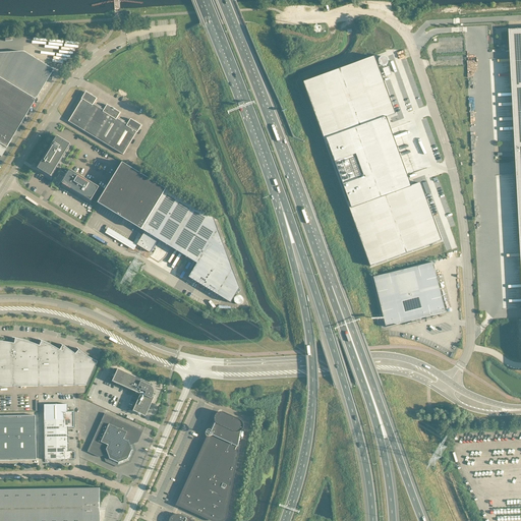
[(520,29),(509,30),(509,31),(520,259),(520,29)]
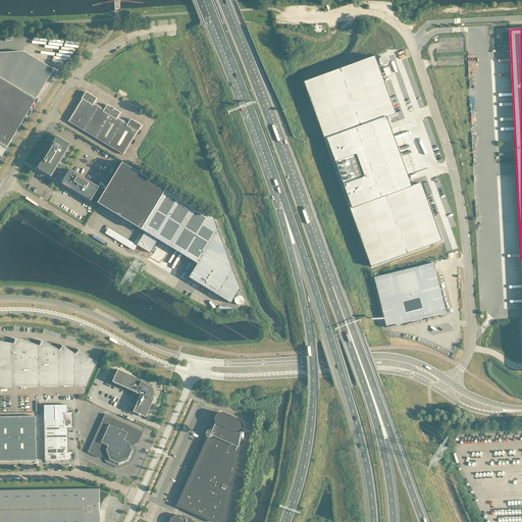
[(53,70),(23,52),(0,53),(0,156),(1,157),(7,148),(6,147),(8,145),(9,144),(12,140),(11,139),(36,100),(35,99),(36,97),(37,98),(53,70)]
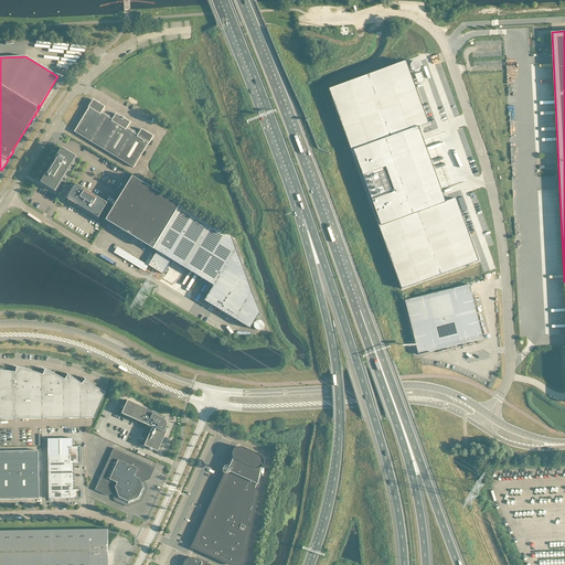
[(407,62),(330,89),(402,289),(479,262),(457,199),(449,201),(447,202),(445,196),(422,134),(419,128),(422,127),(429,125),(407,62)]
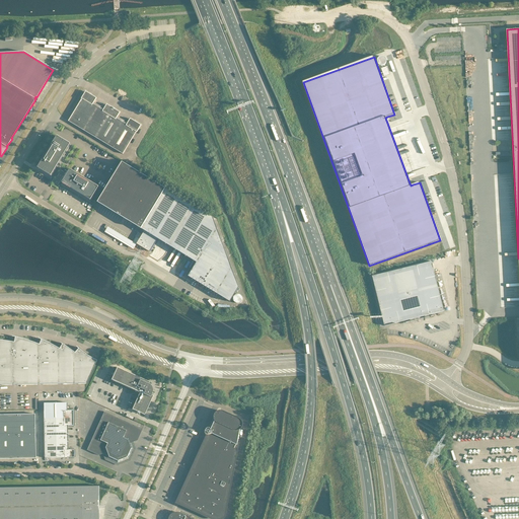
[(387,66),(381,69),(384,77),(390,74),(387,66)]
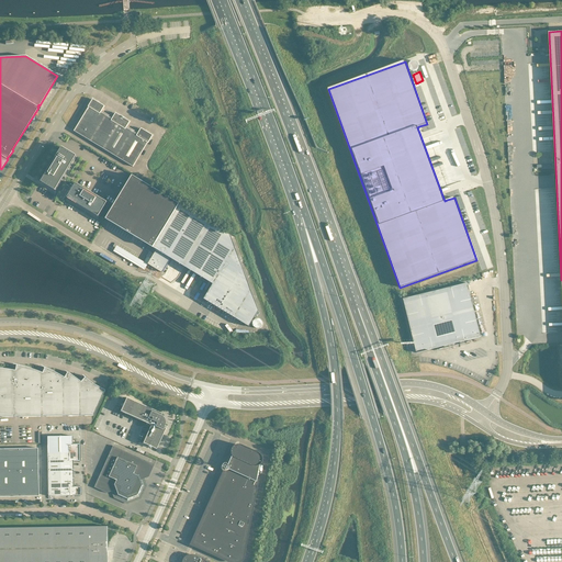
[(89,108),(75,131),(79,134),(91,142),(107,116),(101,112),(102,111),(104,107),(93,99),(88,107),(89,108)]
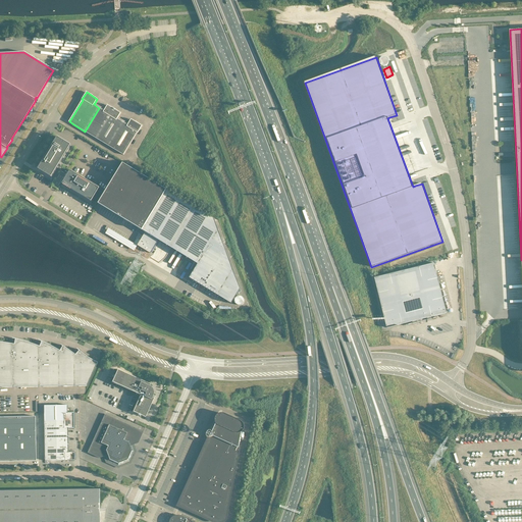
[(99,108),(85,132),(96,139),(114,109),(108,105),(105,109),(104,111),(99,108)]
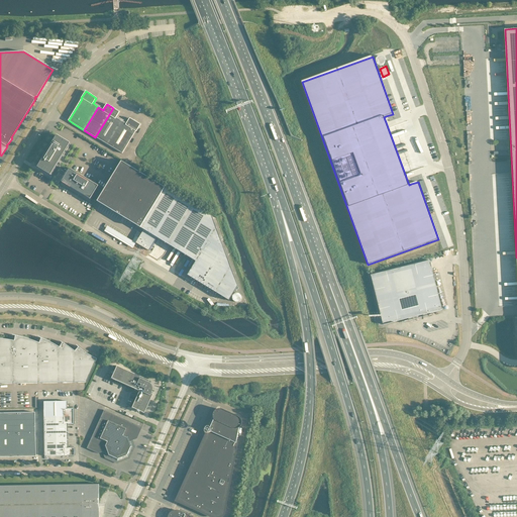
[(113,108),(95,137),(107,144),(121,121),(116,117),(117,116),(120,112),(113,108)]
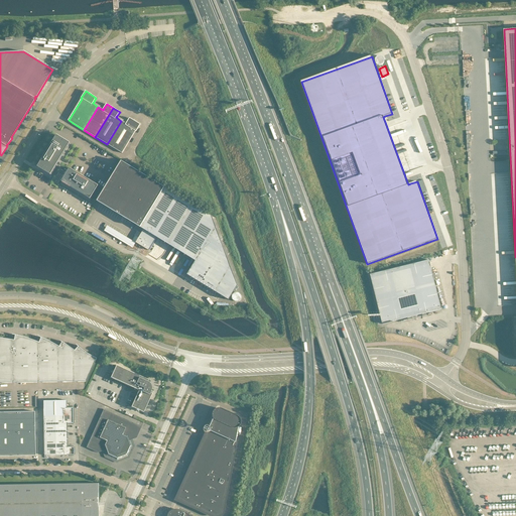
[(121,121),(107,144),(122,153),(136,131),(140,124),(130,118),(127,122),(126,124),(121,121)]
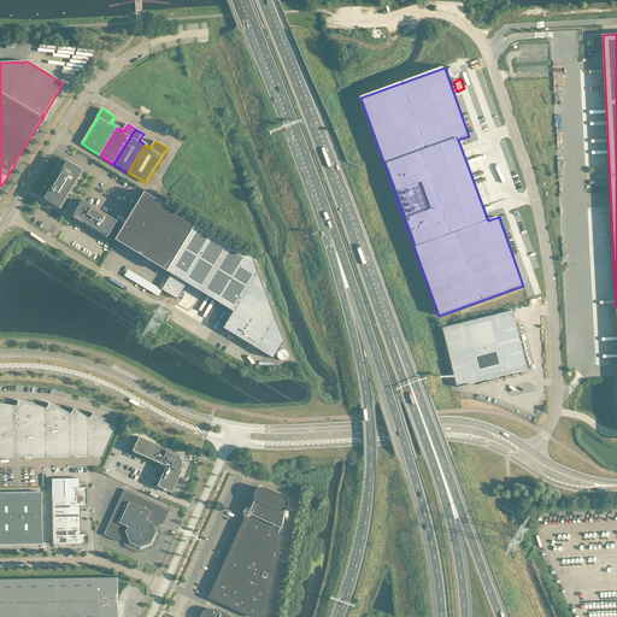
[(62,210),(84,171),(69,162),(46,200),(62,210)]
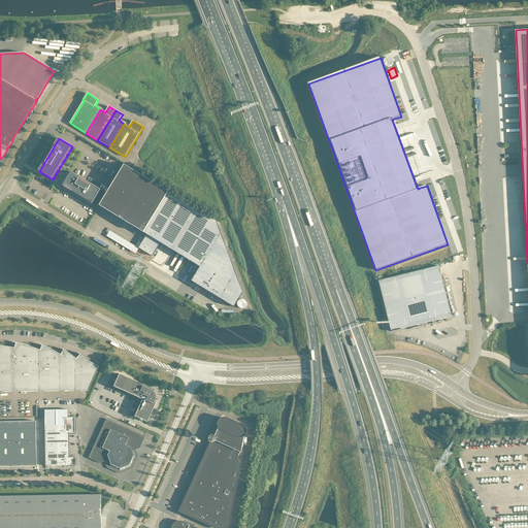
[(200,267),(192,281),(234,306),(242,292),(216,220),(169,192),(125,165),(100,206),(147,235),(139,248),(153,256),(161,243),(200,267)]
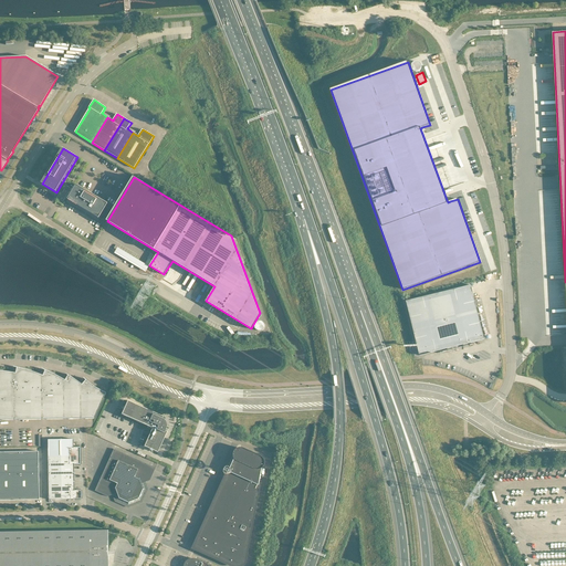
[(100,218),(108,203),(76,185),(67,199),(100,218)]
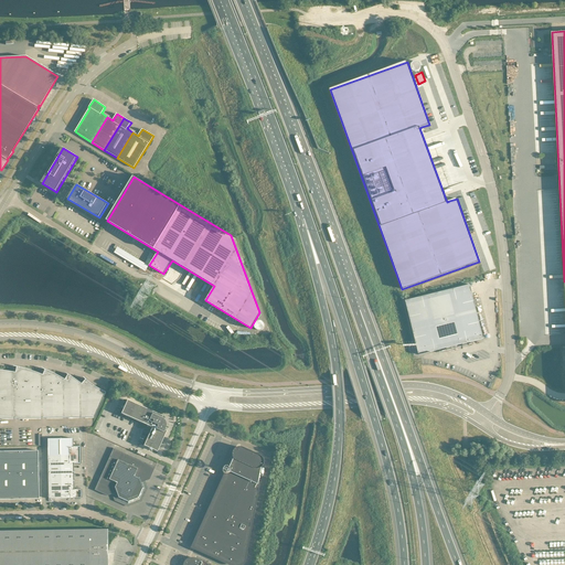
[(483,339),(470,285),(405,300),(418,354),(483,339)]
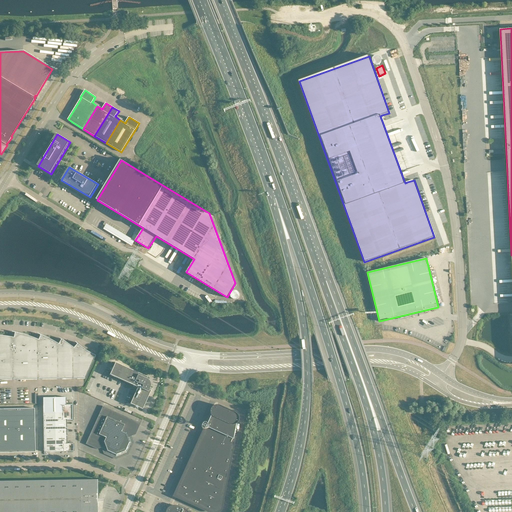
[(231,290),(232,299),(239,298),(239,290),(231,290)]
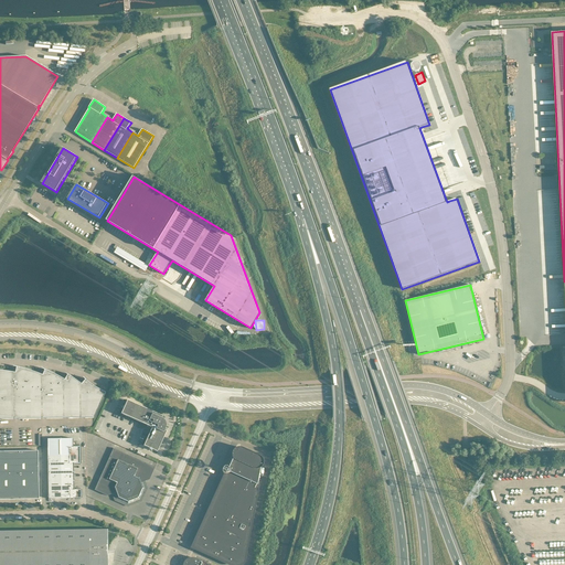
[(43,396),(42,375),(39,373),(35,372),(33,371),(30,370),(27,369),(23,369),(20,368),(17,366),(16,372),(16,396),(0,396),(0,418),(94,417),(103,397),(104,395),(82,395),(64,396),(43,396)]
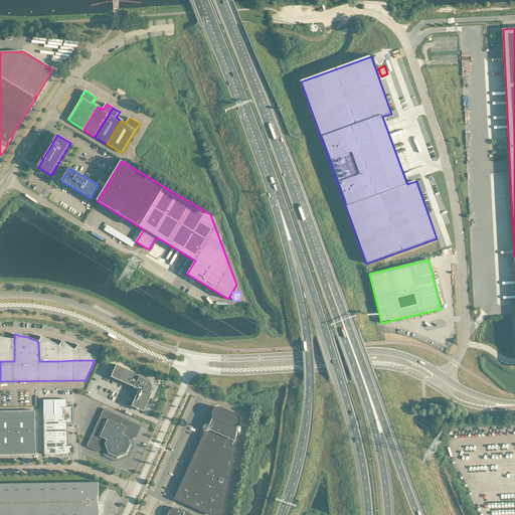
[(0,361),(14,361),(14,339),(11,339),(8,338),(5,338),(2,338),(0,337),(0,361)]
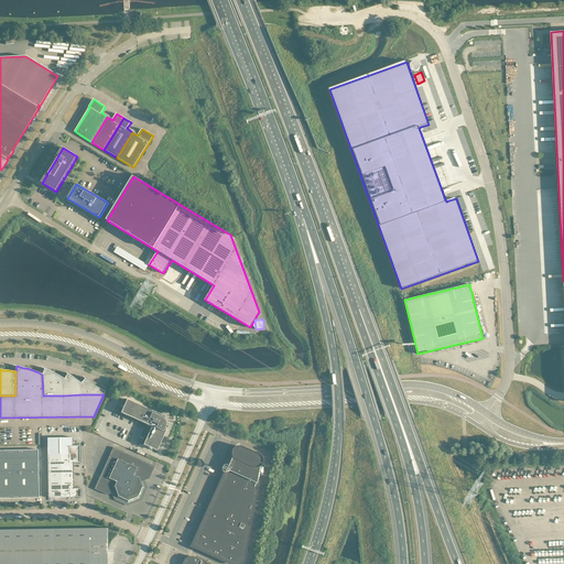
[(43,396),(64,396),(64,379),(62,377),(58,376),(56,375),(53,372),(51,371),(47,370),(44,369),(42,375),(43,396)]
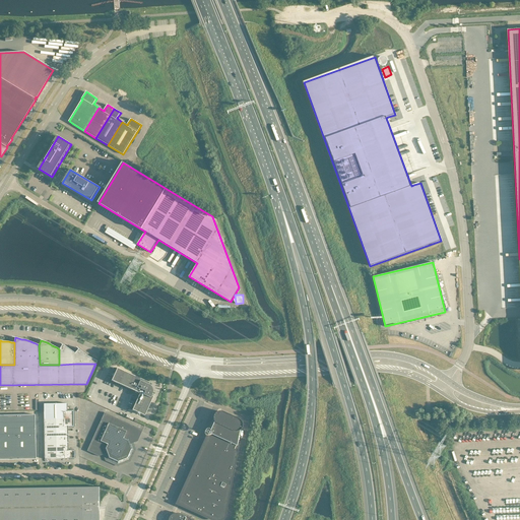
[(59,365),(75,364),(74,353),(72,351),(70,350),(68,348),(66,347),(64,346),(62,344),(59,349),(59,365)]
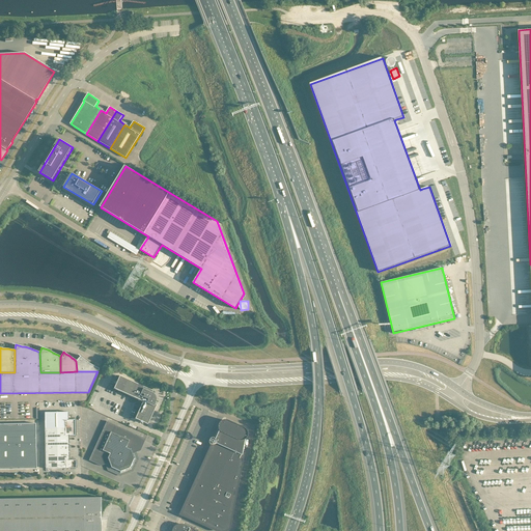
[(77,371),(98,371),(99,368),(96,367),(94,366),(93,365),(91,364),(89,363),(87,362),(85,361),(84,359),(82,358),(80,357),(76,361),(77,371)]
